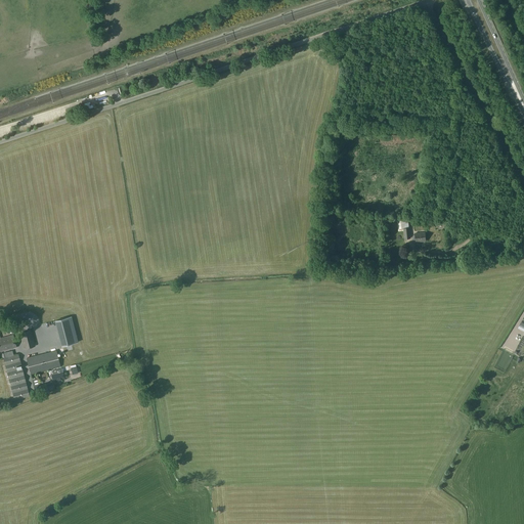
[(412,235),(413,238),(416,238),(416,243),(426,242),(425,232),(415,233),(415,235),(412,235)]
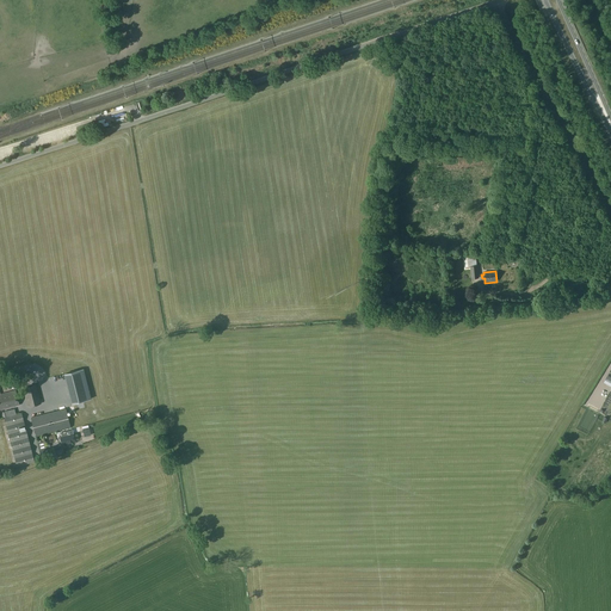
[(72,405),(91,399),(84,369),(63,375),(72,405)]
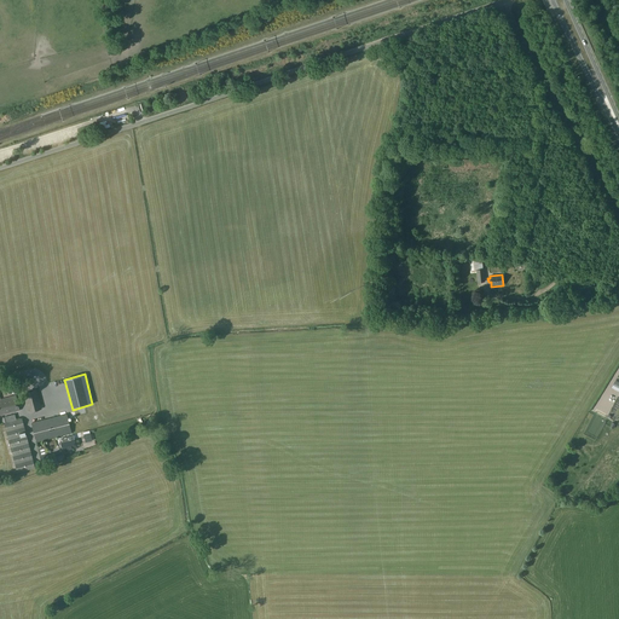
[(28,412),(42,409),(36,389),(23,393),(28,412)]
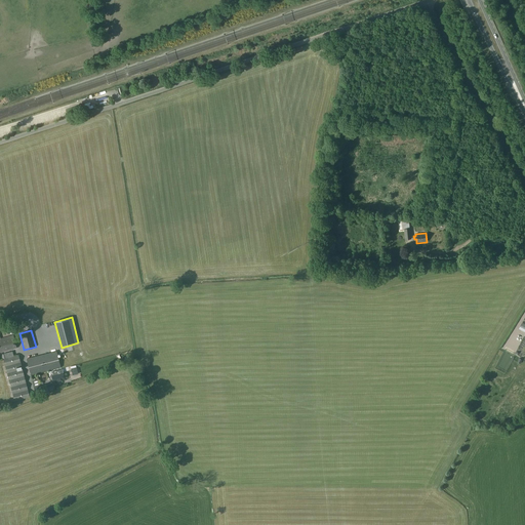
[(0,338),(0,337),(0,352),(16,349),(13,335),(0,338)]
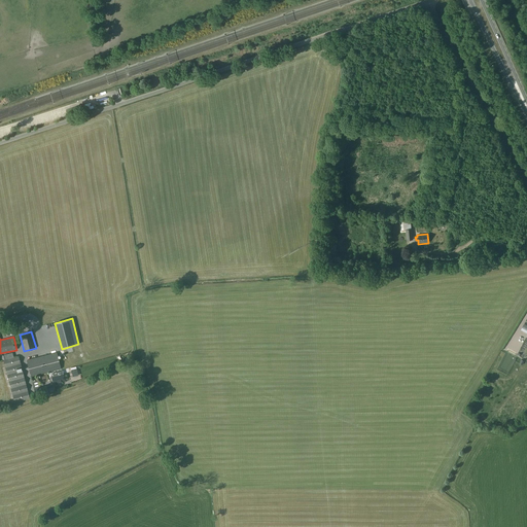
[(57,353),(27,361),(31,377),(61,369),(57,353)]
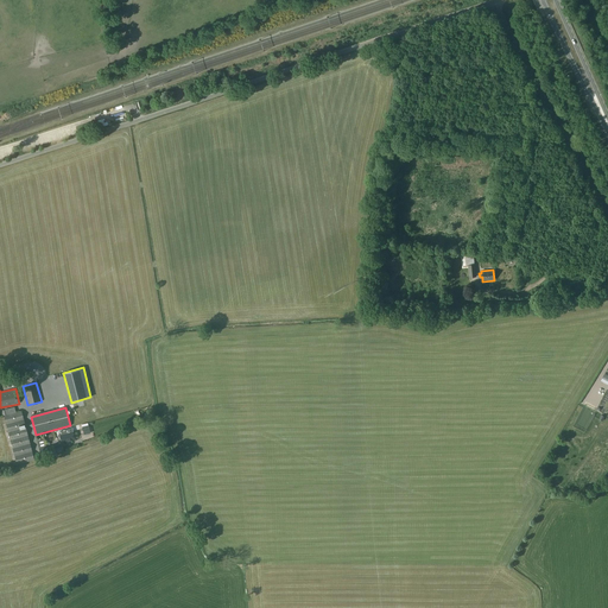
[(17,464),(35,460),(21,411),(6,415),(4,416),(17,464)]
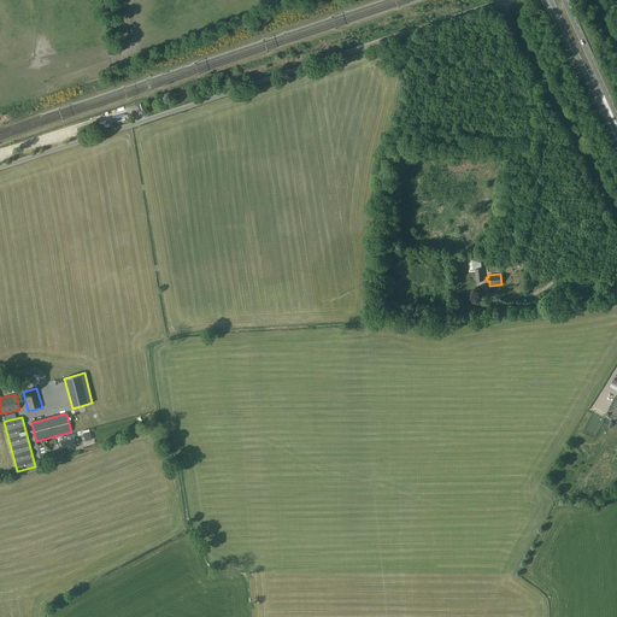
[(74,438),(69,439),(68,435),(59,438),(63,451),(76,447),(74,438)]
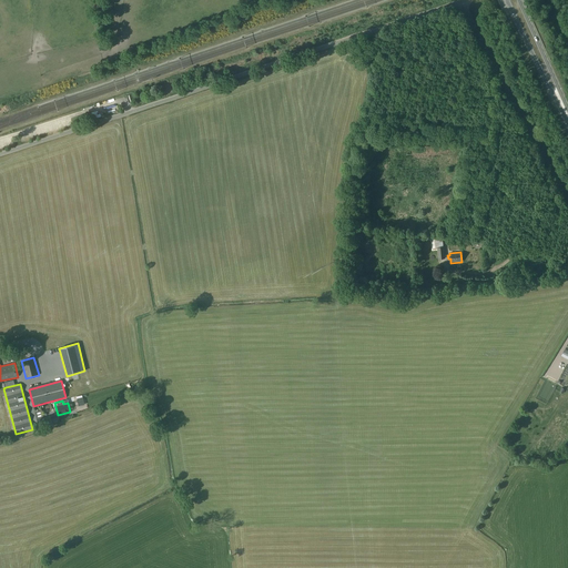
[(38,425),(51,422),(50,416),(37,419),(38,425)]
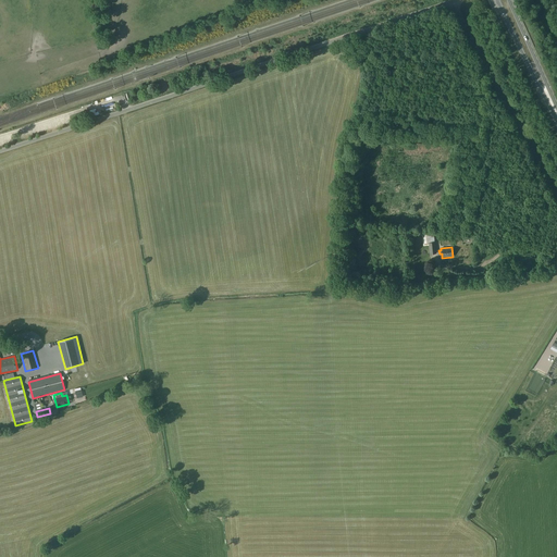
All buildings are outlined.
